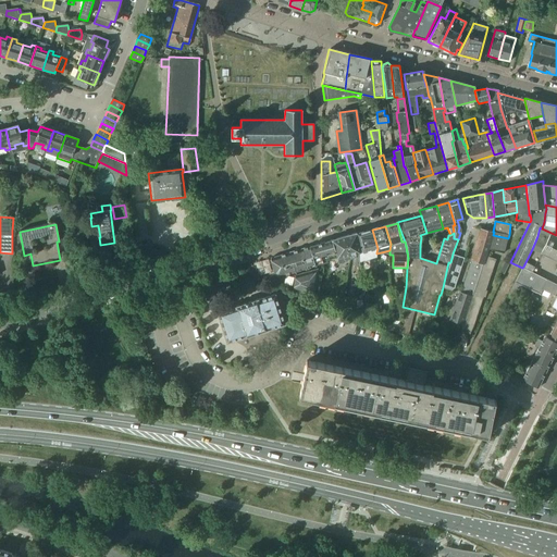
[(540,227),(537,236),(532,249),(553,259),(556,261),(556,235),(542,229),(540,227)]
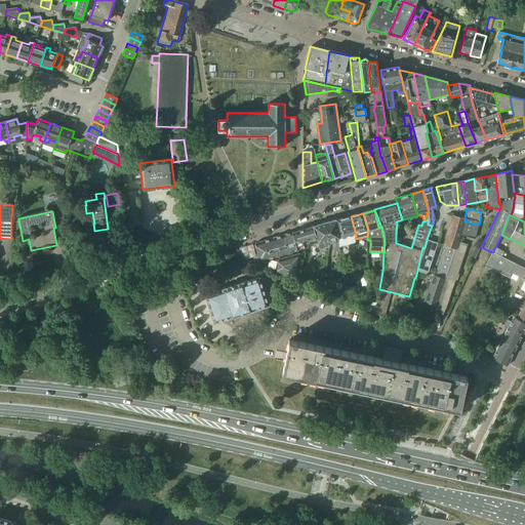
[(453,215),(444,245),(455,248),(457,241),(458,241),(460,235),(465,221),(466,218),(465,218),(457,216),(453,215)]
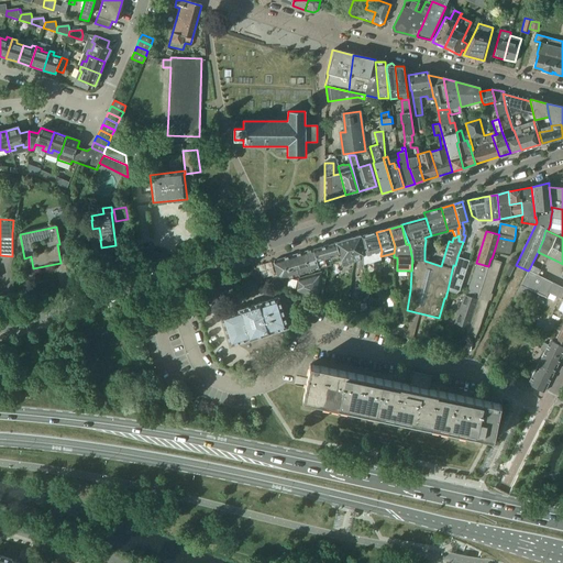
[(376,232),(360,236),(364,255),(364,260),(364,265),(381,261),(381,256),(381,255),(382,251),(376,232)]
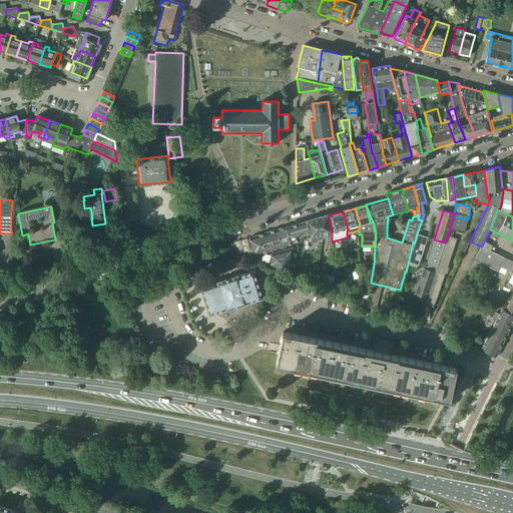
[(328,215),(317,218),(322,239),(328,237),(328,241),(328,243),(328,244),(332,244),(332,242),(332,241),(332,236),(332,232),(328,215)]
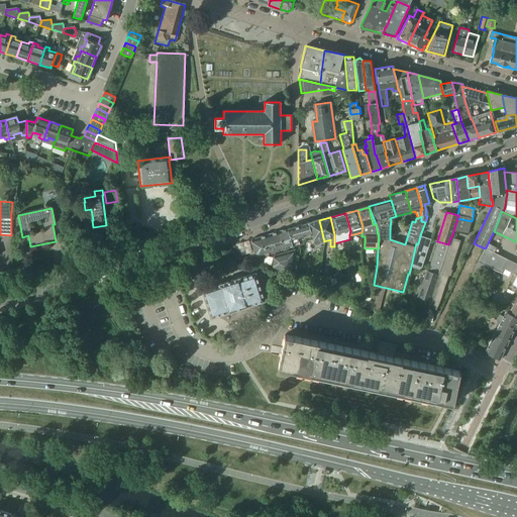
[(469,235),(472,221),(457,218),(453,231),(469,235)]
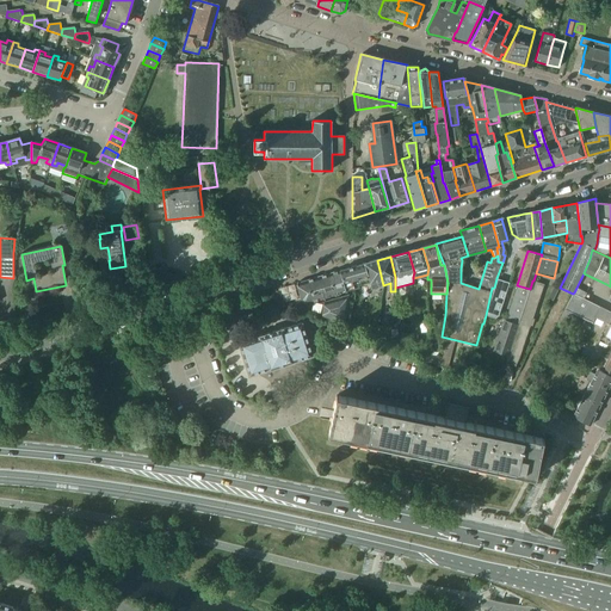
[(377,260),(365,264),(370,282),(372,290),(380,288),(380,287),(383,285),(377,260)]
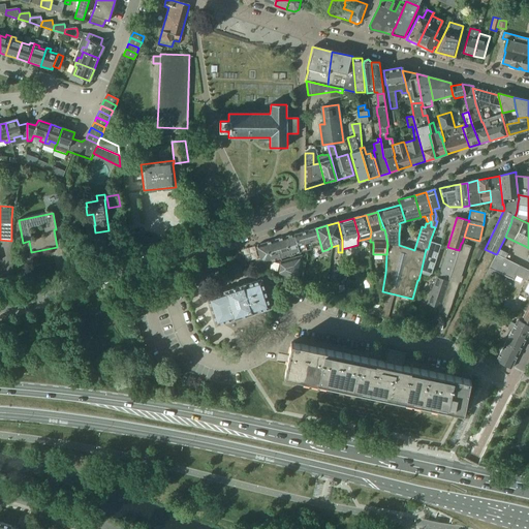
[(316,228),(301,232),(306,251),(311,250),(310,247),(320,244),(316,228)]
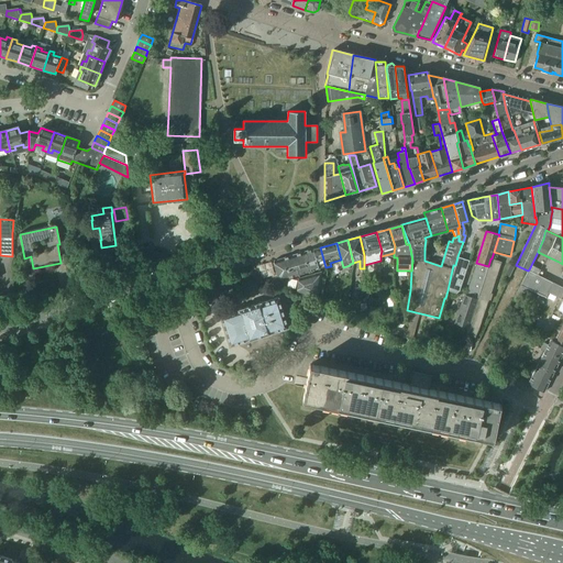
[(326,267),(320,247),(312,250),(318,269),(326,267)]
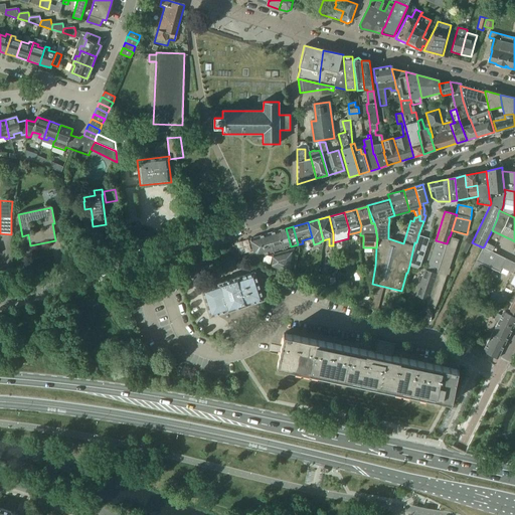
[(291,246),(286,228),(277,230),(283,248),(291,246)]
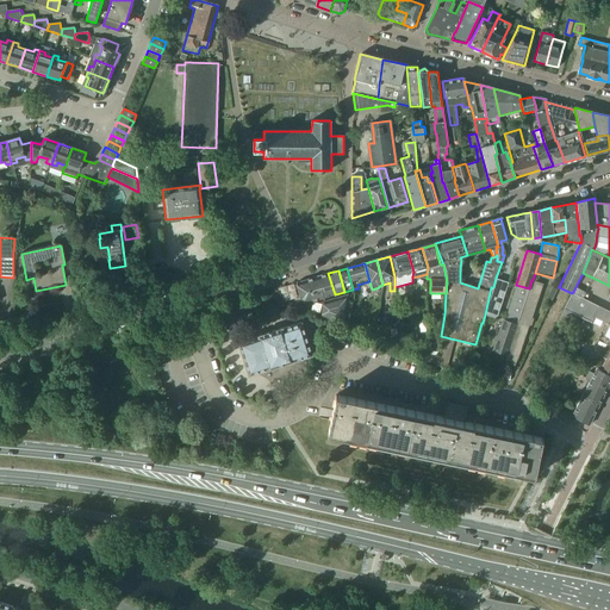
[(335,294),(328,273),(317,277),(323,298),(335,294)]
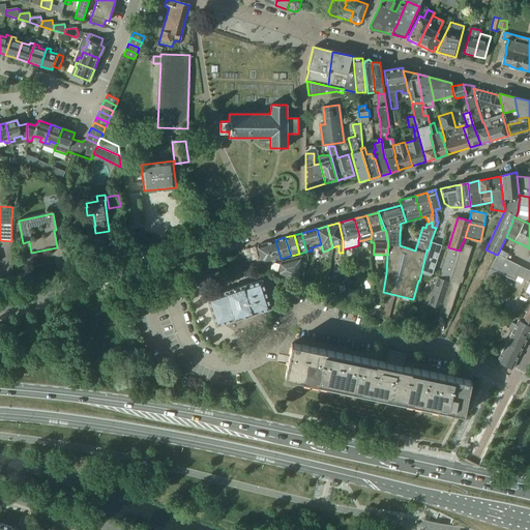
[(275,240),(257,245),(261,261),(266,263),(281,259),(275,240)]
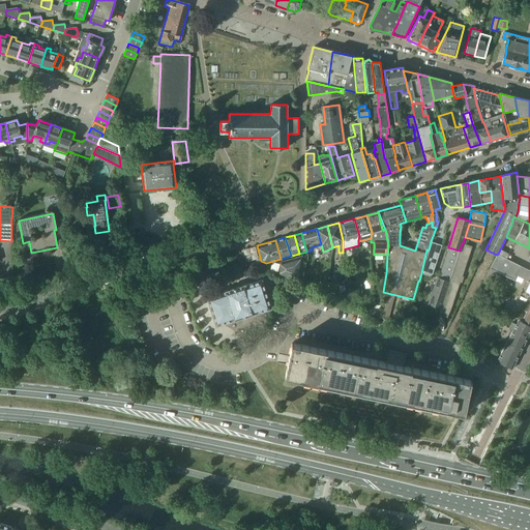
[(421,273),(419,281),(421,282),(423,274),(430,276),(432,275),(441,245),(431,241),(429,249),(427,249),(421,273)]
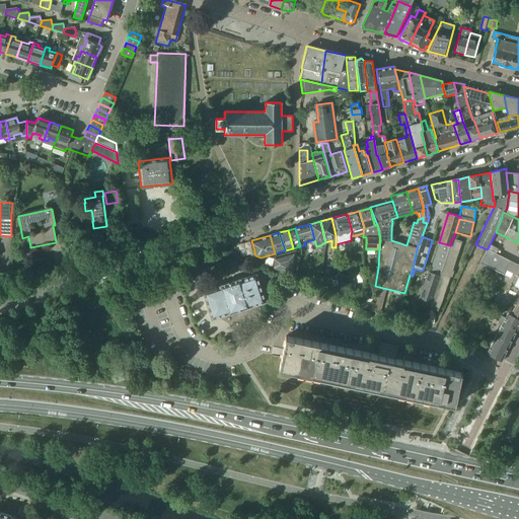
[(432,302),(431,302),(430,308),(438,311),(441,303),(450,277),(450,276),(452,277),(453,271),(452,271),(462,242),(452,238),(440,276),(432,302)]
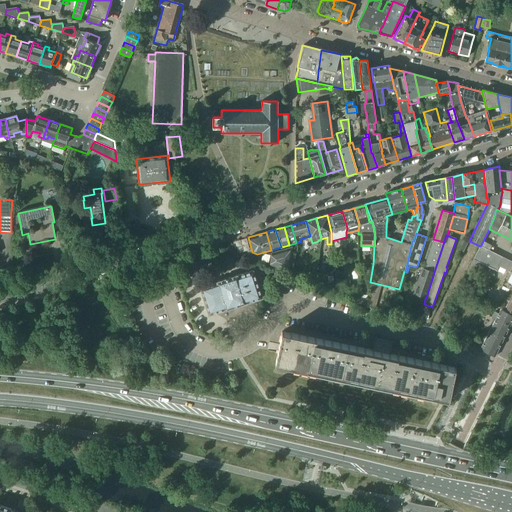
[(444,242),(433,239),(423,270),(420,273),(413,294),(425,298),(426,298),(434,272),(444,242)]
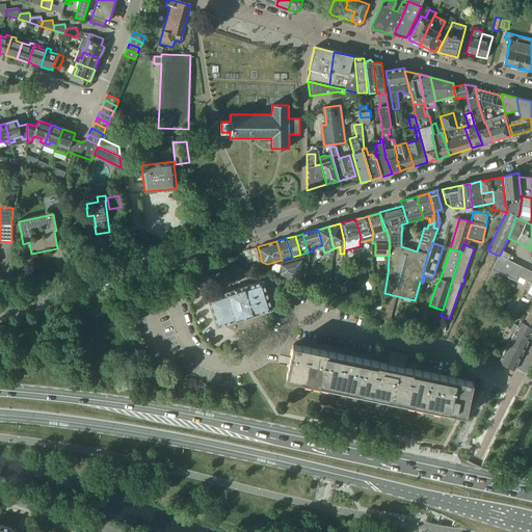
[(499,256),(484,283),(490,286),(498,271),(516,282),(519,276),(530,282),(531,276),(531,271),(524,267),(508,260),(510,255),(502,250),(500,255),(499,256)]
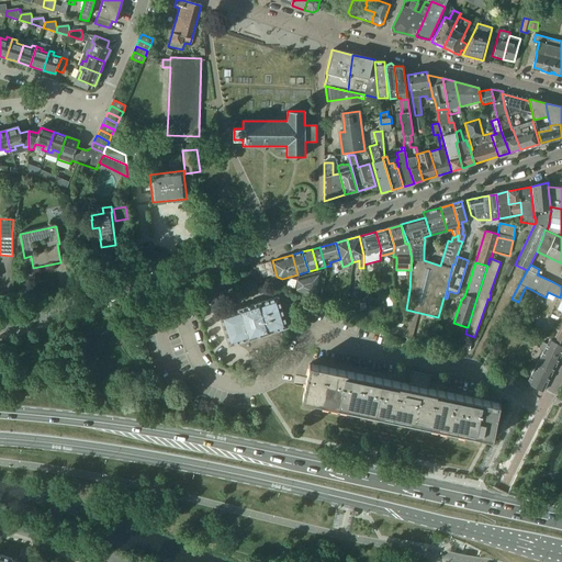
[(299,279),(296,291),(295,294),(313,303),(315,299),(319,278),(321,272),(299,279)]
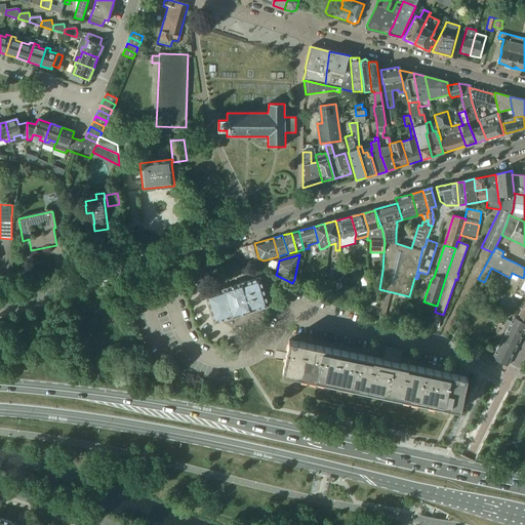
[(521,294),(515,306),(518,307),(522,309),(524,301),(524,273),(523,278),(516,292),(521,294)]
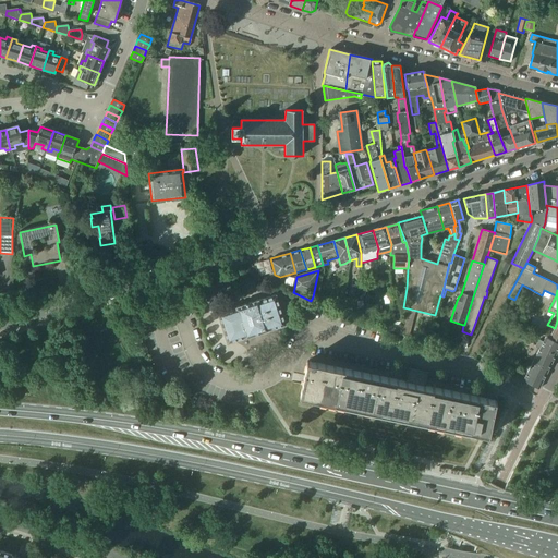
[(235,307),(235,308),(218,314),(227,343),(245,337),(245,338),(267,331),(268,330),(284,325),(276,295),(258,301),(257,300),(235,307)]
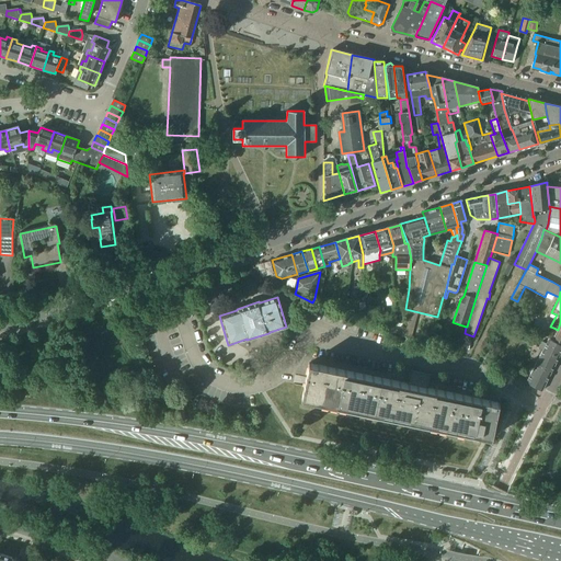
[(346,301),(343,313),(353,317),(356,304),(346,301)]
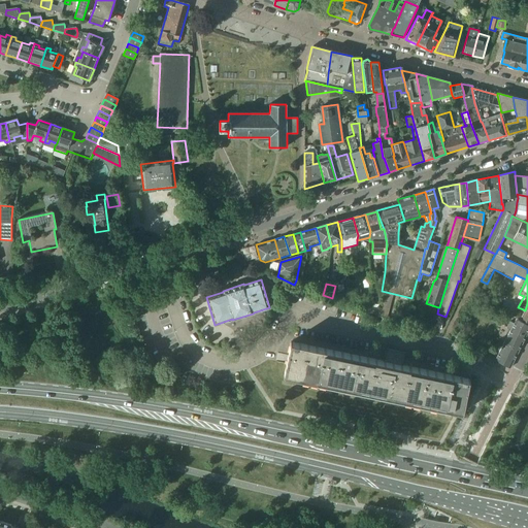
[(373,306),(368,306),(367,314),(377,315),(380,299),(374,298),(373,306)]
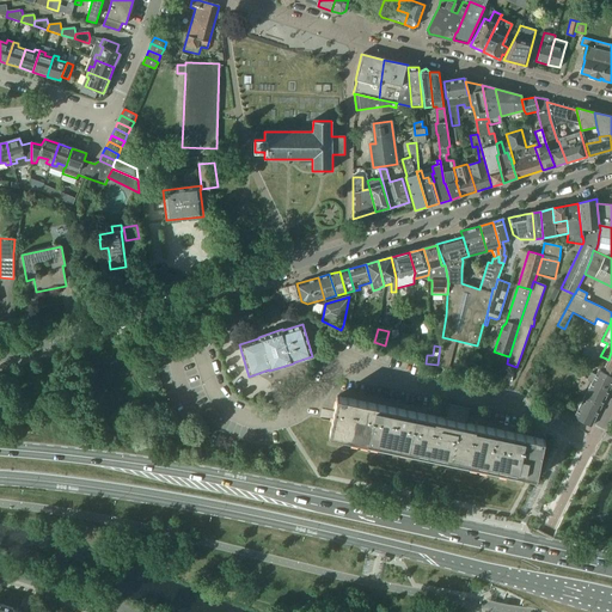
[(604,357),(598,368),(603,371),(607,361),(609,360),(604,357)]
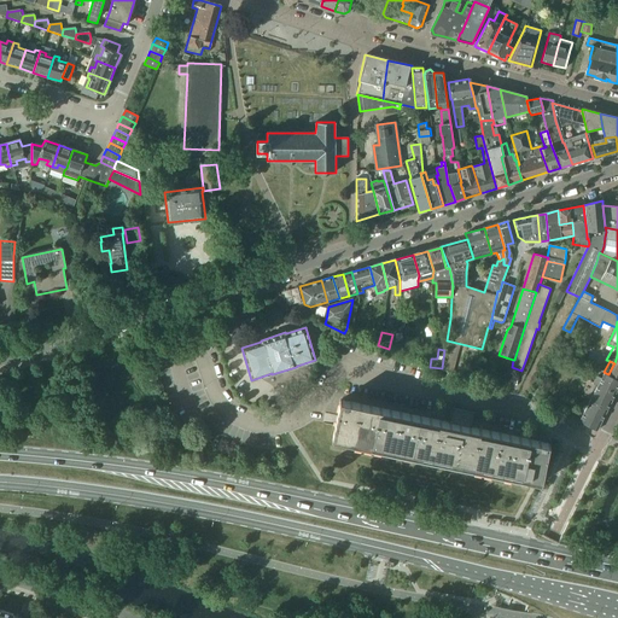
[(598,385),(614,395),(617,386),(617,380),(604,374),(601,379),(596,377),(593,383),(598,385)]
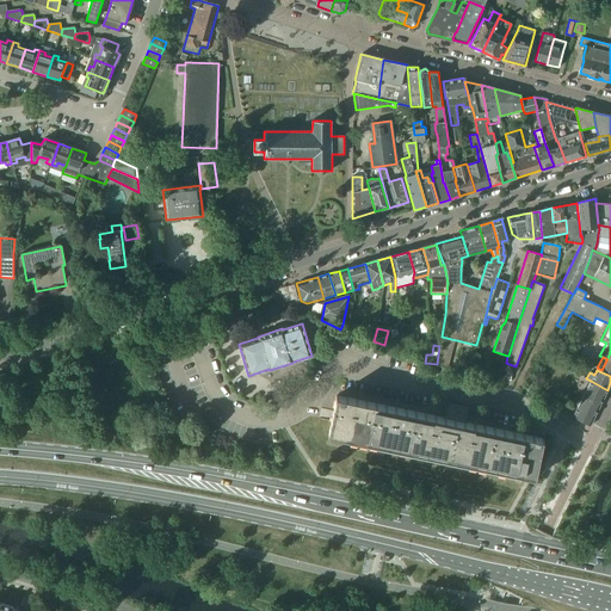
[(591,381),(582,397),(599,406),(608,390),(591,381)]
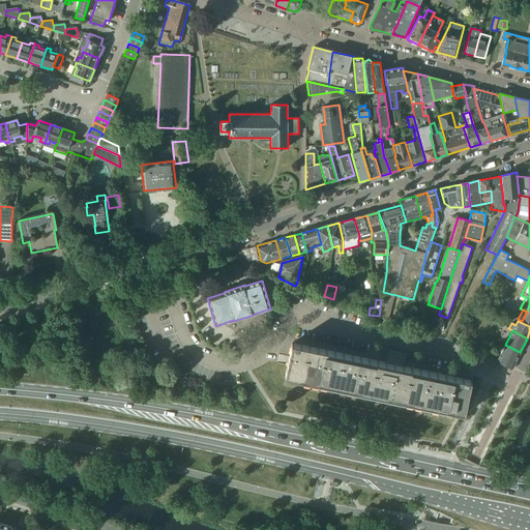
[(289,356),(284,377),(464,415),(471,381),(414,370),(404,367),(406,356),(387,352),(385,363),(291,344),(289,356)]
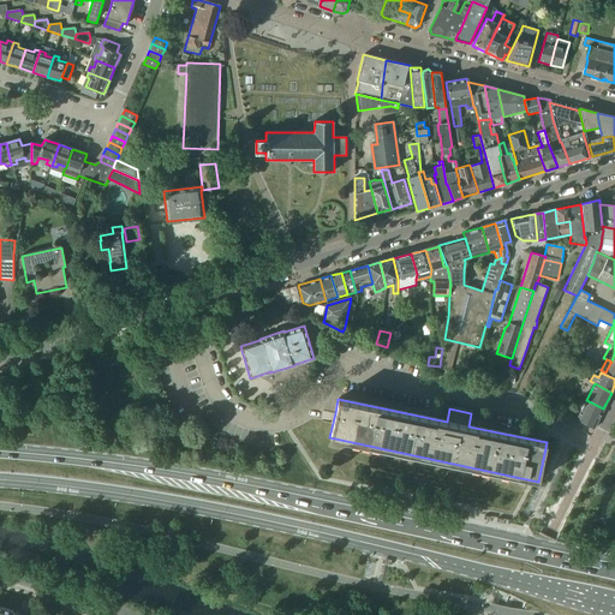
[(575,421),(583,424),(592,429),(603,408),(586,400),(577,418),(575,421)]
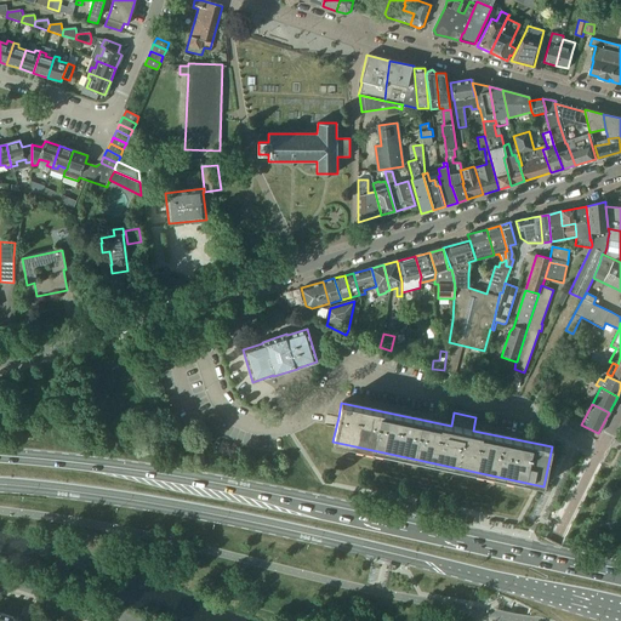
[(563,409),(559,417),(582,433),(585,434),(586,434),(586,432),(588,428),(581,425),(582,422),(571,415),(573,414),(563,409)]
